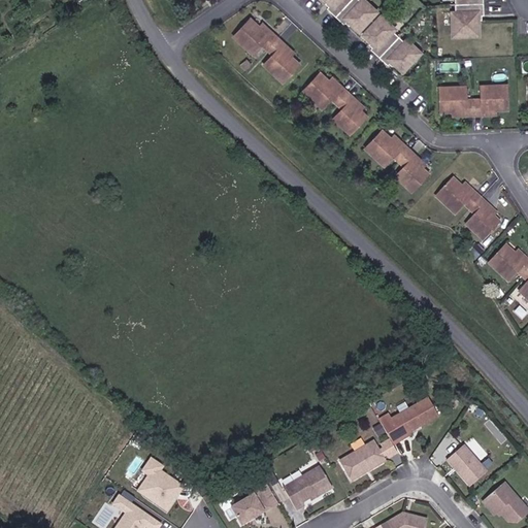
[(322,0),(329,6),(331,4),(336,9),(331,14),(343,26),(348,21),(353,26),(351,28),(360,35),(377,15),(364,4),(362,6),(356,0),(322,0)]
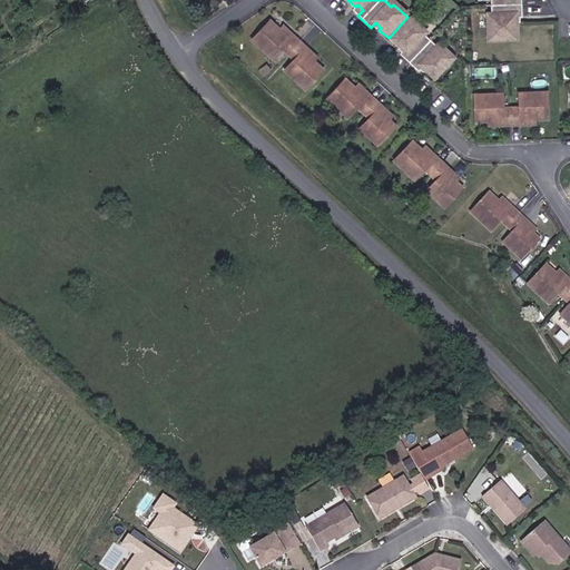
[(488,0),(489,1),(492,1),(493,18),(489,18),(490,45),(519,43),(518,25),(516,26),(516,18),(523,17),(522,0),(488,0)]
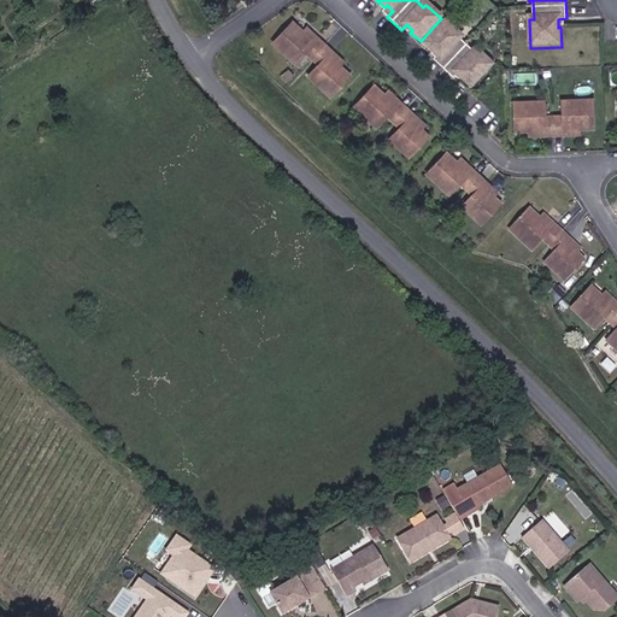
[(338,52),(324,40),(318,46),(310,37),(297,24),(276,45),(299,68),(311,54),(323,66),(311,78),(333,98),(352,77),(346,71),(331,58),(338,52)]
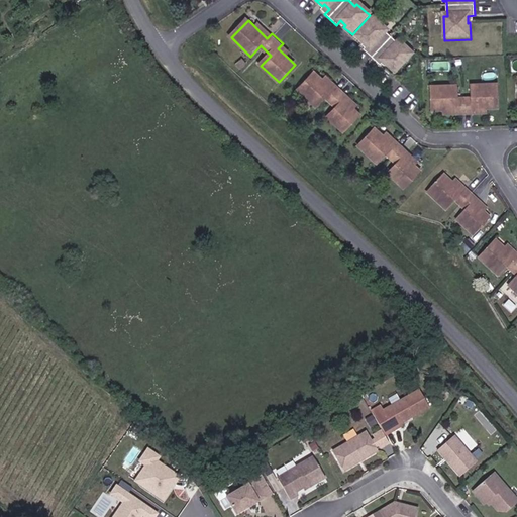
[(375,20),(356,38),(365,45),(366,44),(372,49),(367,56),(379,66),(384,61),(389,66),(387,67),(396,75),(413,56),(399,42),(397,45),(386,35),(389,33),(375,20)]
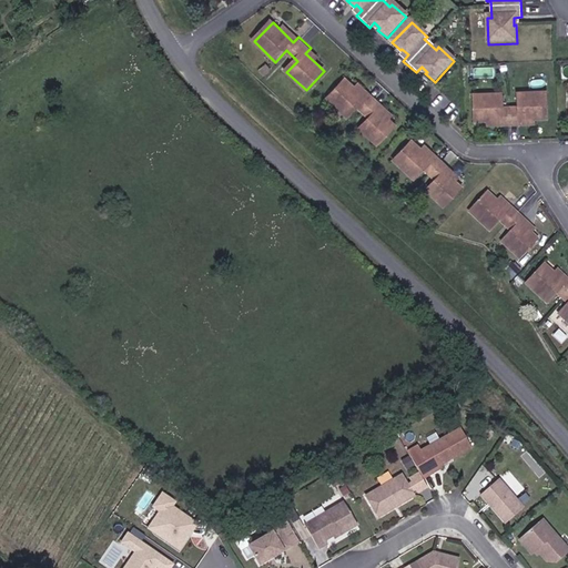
[(291,29),(285,34),(293,42),(298,37),(291,29)]
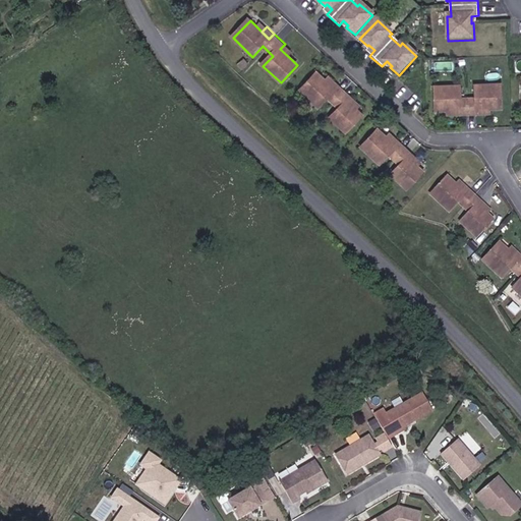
[(280,49),(292,60),(297,55),(285,44),(280,49)]
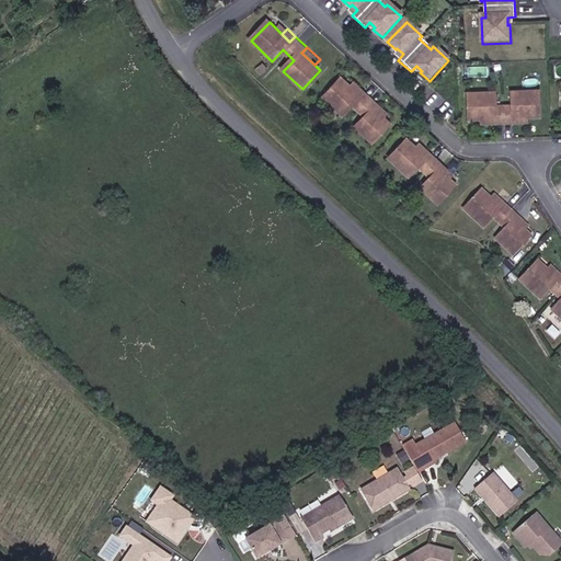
[(386,118),(376,110),(380,105),(368,94),(364,100),(355,90),(344,80),(327,100),(346,117),(357,107),(368,117),(358,128),(375,144),(392,125),(386,118)]
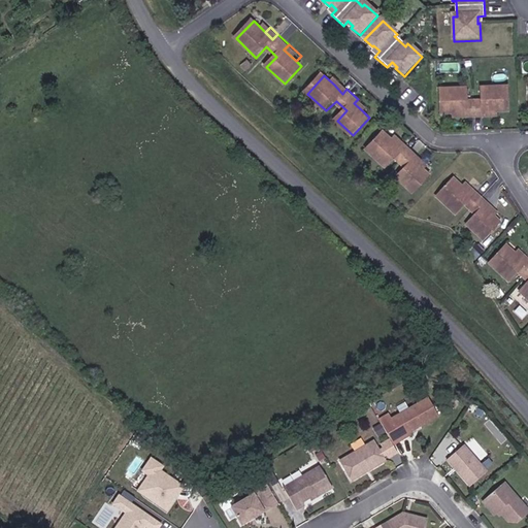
[(347,89),(338,80),(334,85),(342,94),(347,89)]
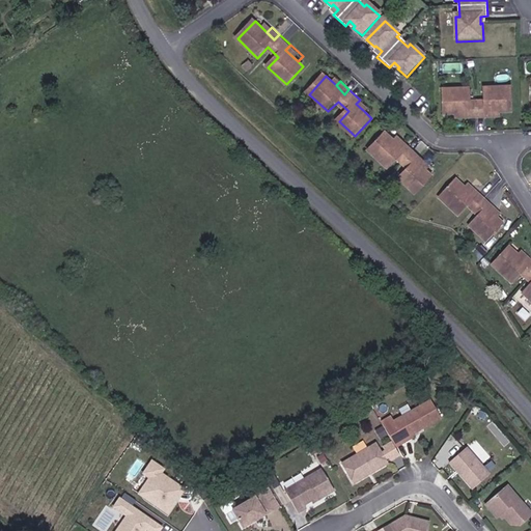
[(456,117),(469,117),(470,124),(486,124),(486,117),(499,117),(512,117),(512,92),(485,93),(485,107),(470,106),(470,93),(445,94),(445,117),(456,117)]
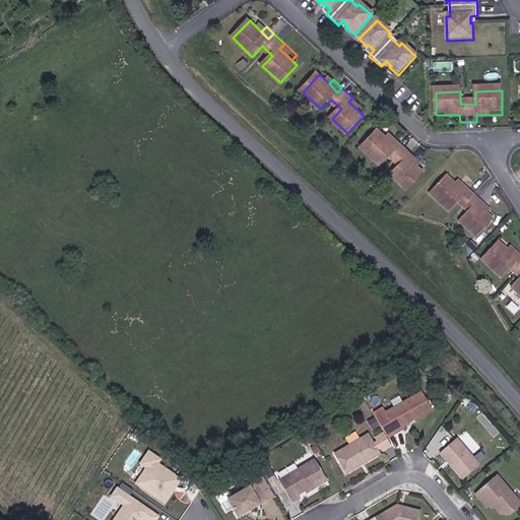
[(352,98),(348,102),(358,110),(362,106),(352,98)]
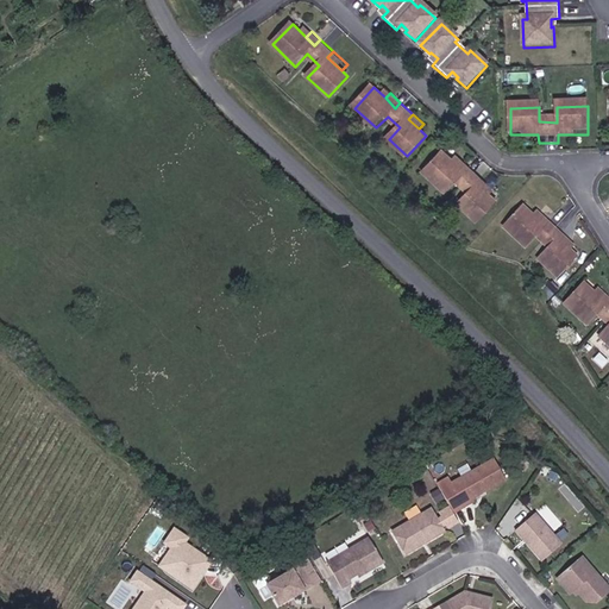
[(490,194),(479,186),(485,180),(471,168),(466,173),(456,163),(444,152),(425,173),(447,194),(458,182),(471,194),(460,205),(478,223),(498,202),(490,194)]
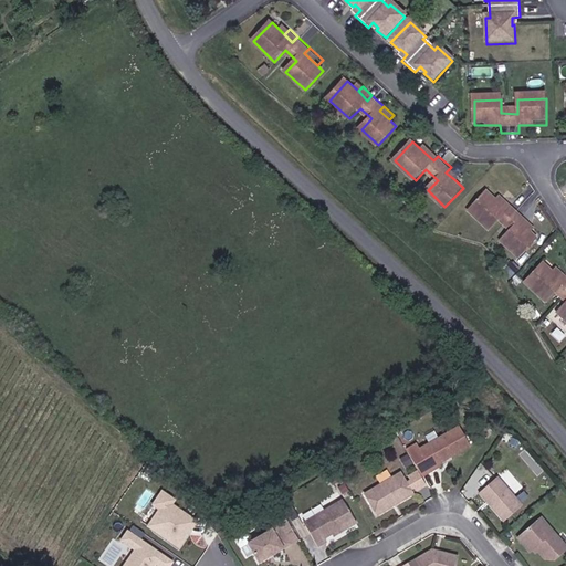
[(438,156),(429,147),(423,152),(433,160),(438,156)]
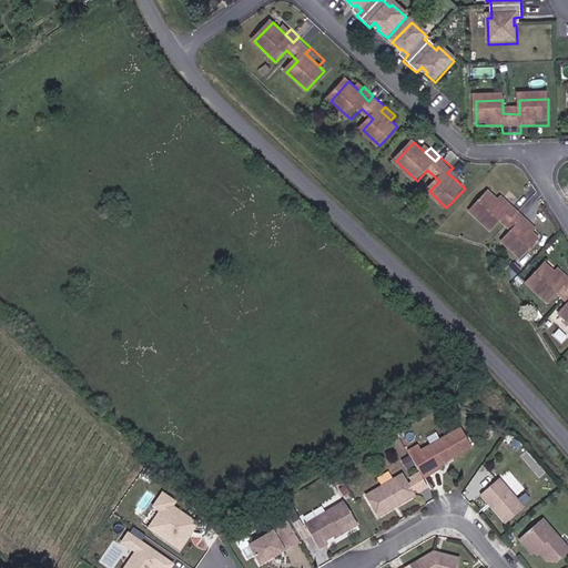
[(453,168),(447,173),(457,181),(462,178),(453,168)]
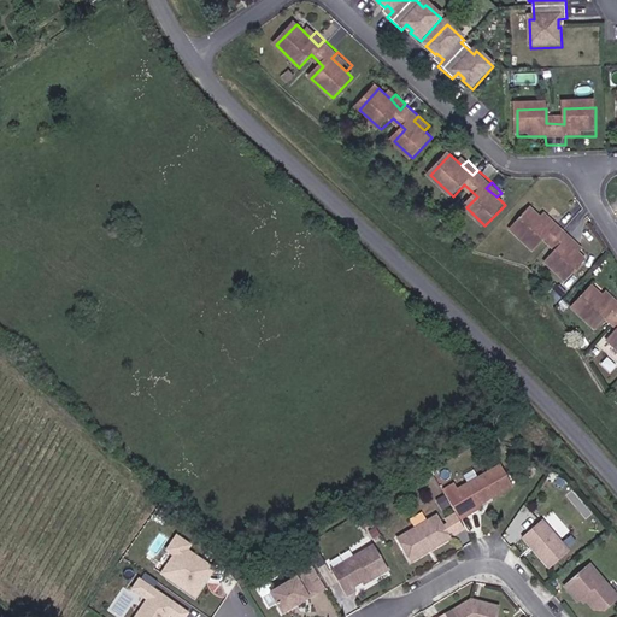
[(582,253),(569,241),(573,238),(560,225),(557,230),(546,219),(534,209),(513,229),(538,251),(548,240),(560,252),(550,263),(569,281),(588,259),(582,253)]
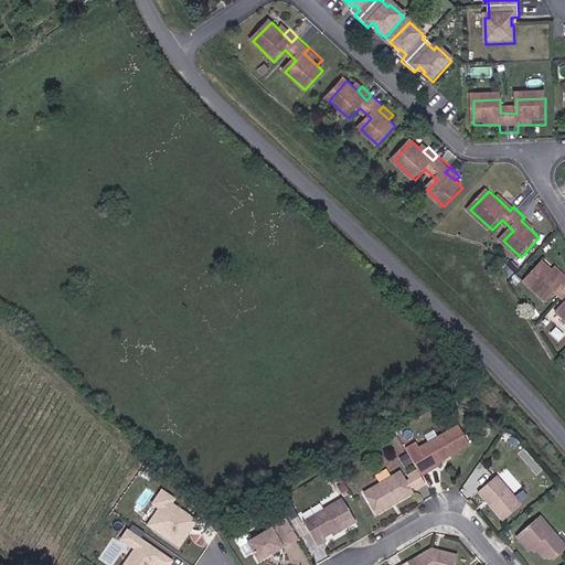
[(513,206),(503,198),(500,201),(510,211),(513,206)]
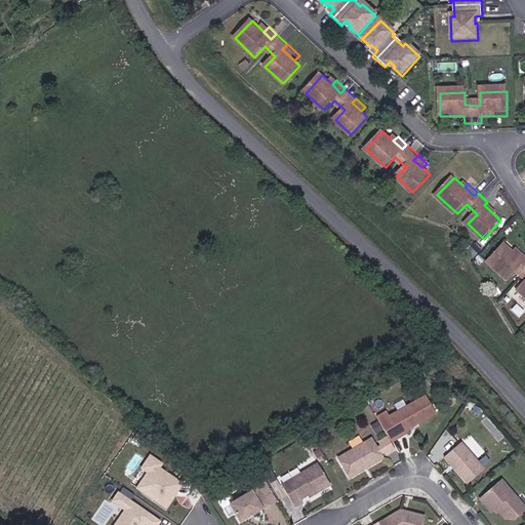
[(498,212),(487,202),(484,205),(495,215),(498,212)]
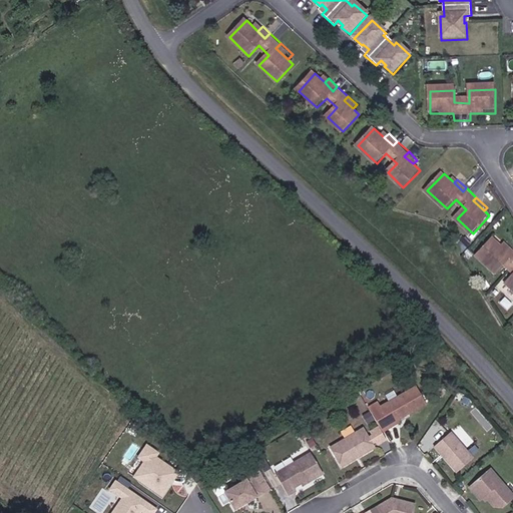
[(512,255),(512,258),(504,249),(494,240),(478,257),(496,274),(506,264),(512,271),(512,280),(509,285),(512,289),(512,255)]
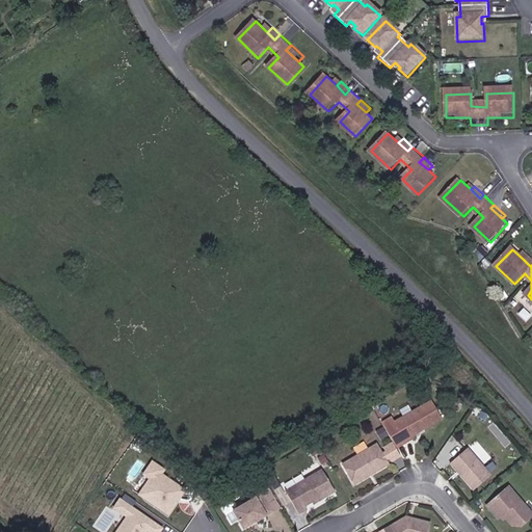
[(531,265),(531,259),(527,255),(523,259),(531,267),(531,265)]
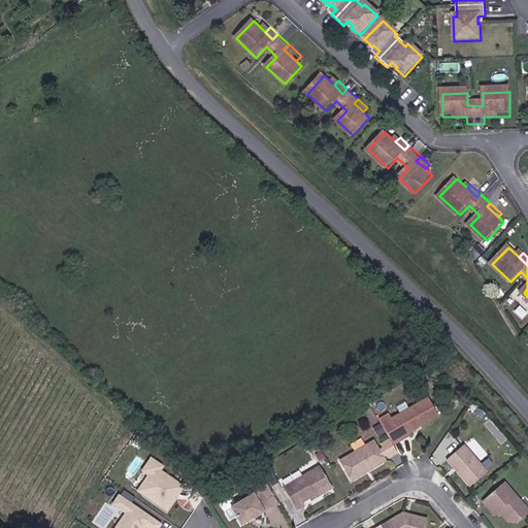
[(437,417),(427,398),(390,420),(398,434),(406,429),(408,433),(437,417)]
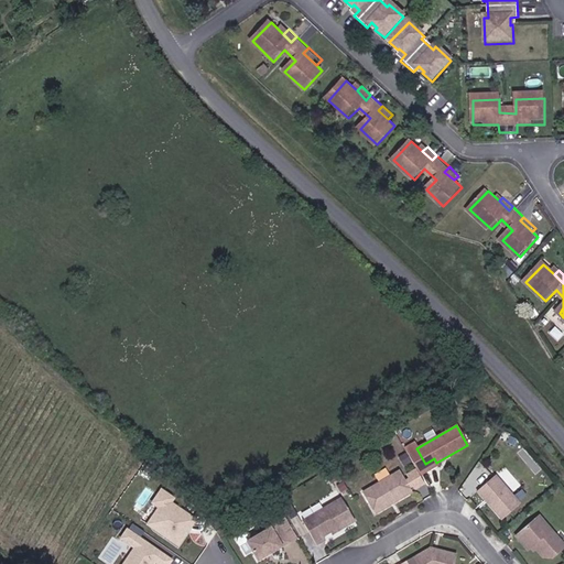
[(362,491),(375,513),(412,492),(398,470),(362,491)]
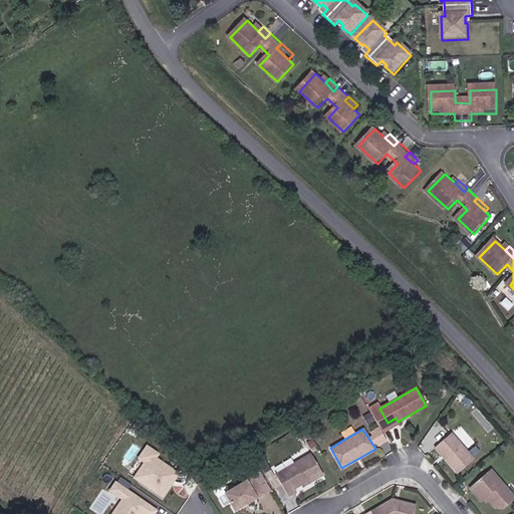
[(453,435),(437,448),(459,475),(475,461),(453,435)]
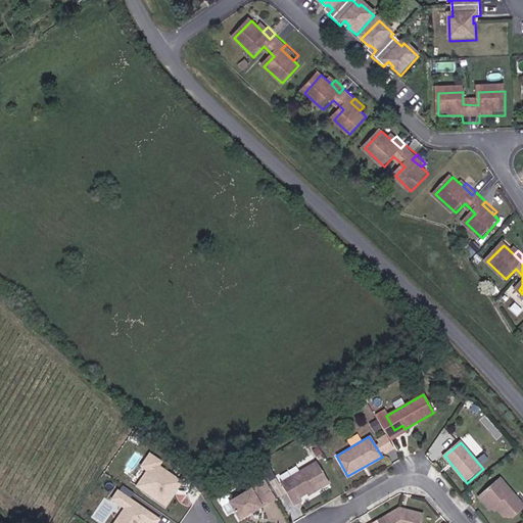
[(139,467),(146,471),(135,486),(164,507),(183,482),(159,466),(162,462),(148,453),(139,467)]
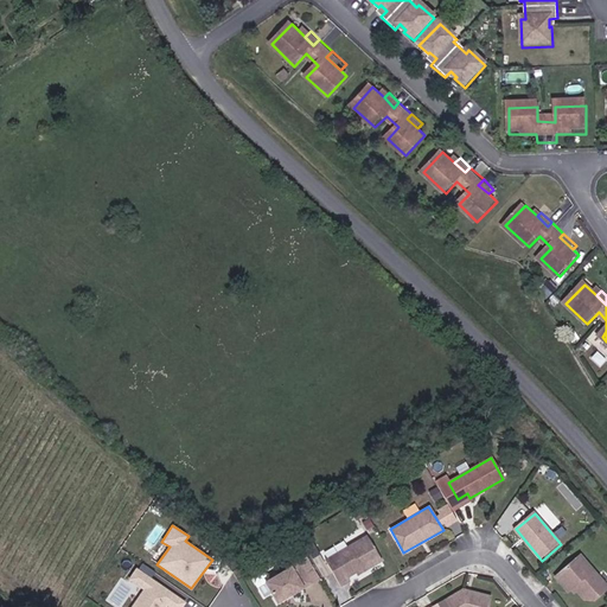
[(338,587),(349,581),(346,577),(359,569),(362,573),(381,561),(368,536),(323,561),(338,587)]
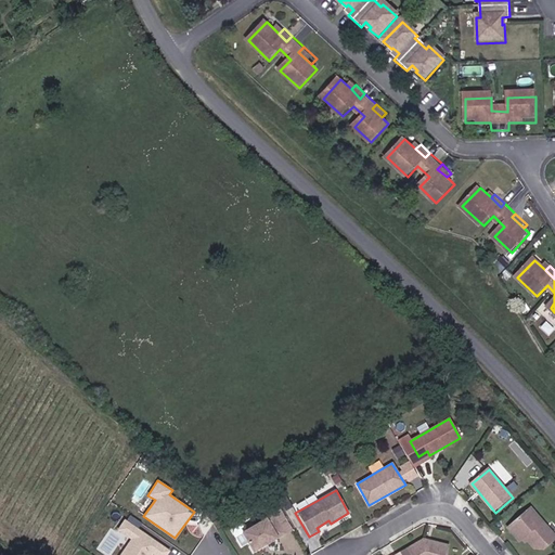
[(547,547),(554,540),(554,538),(531,511),(511,530),(524,542),(528,538),(539,547),(547,547)]
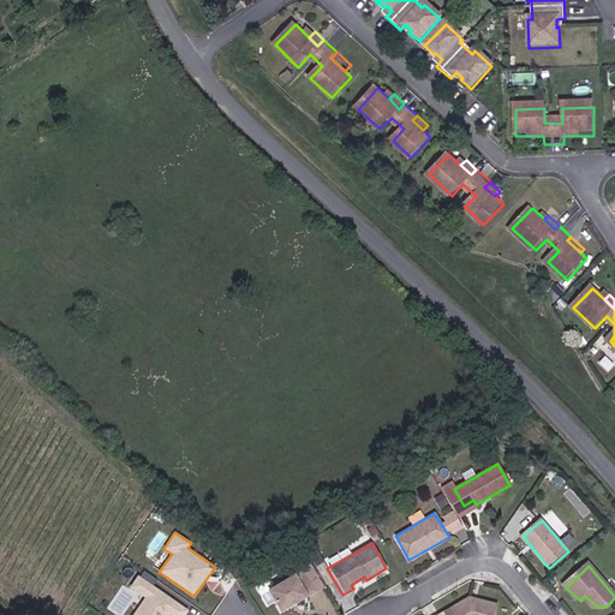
[(268,590),(280,611),(315,592),(302,569),(268,590)]
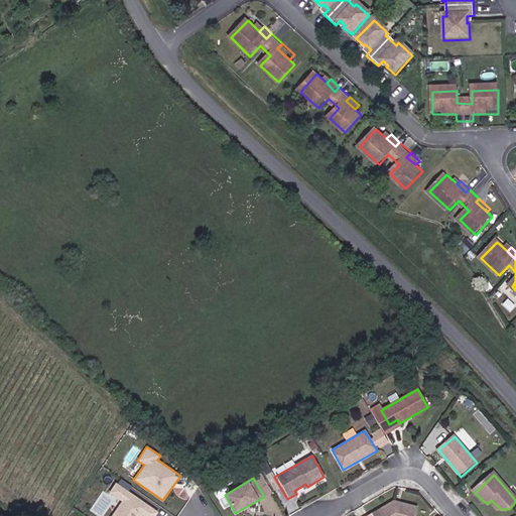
[(155,515),(158,512),(116,483),(109,493),(120,501),(109,515),(155,515)]
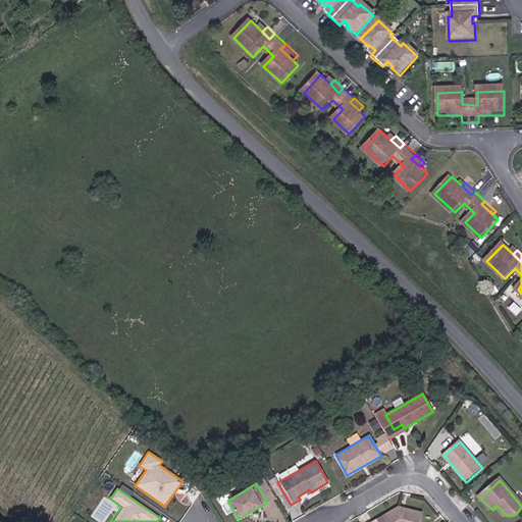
[(421,521),(423,516),(399,508),(376,521),(374,521),(421,521)]
